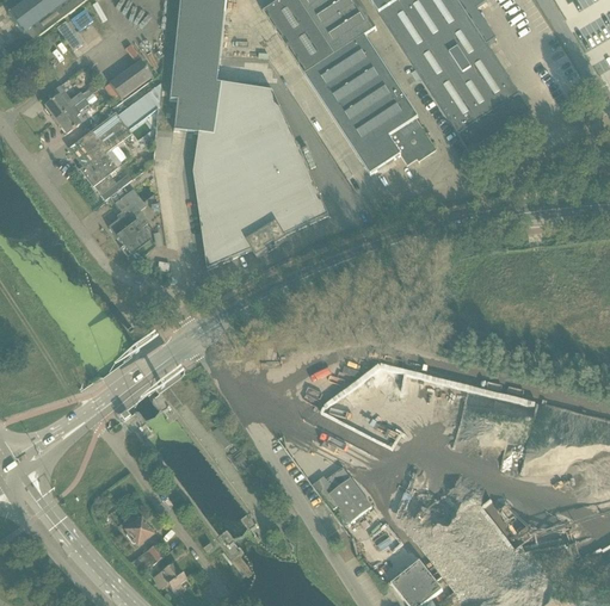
[(8,55),(49,25),(82,0),(20,0),(7,10),(6,11),(22,31),(1,45),(8,55)]
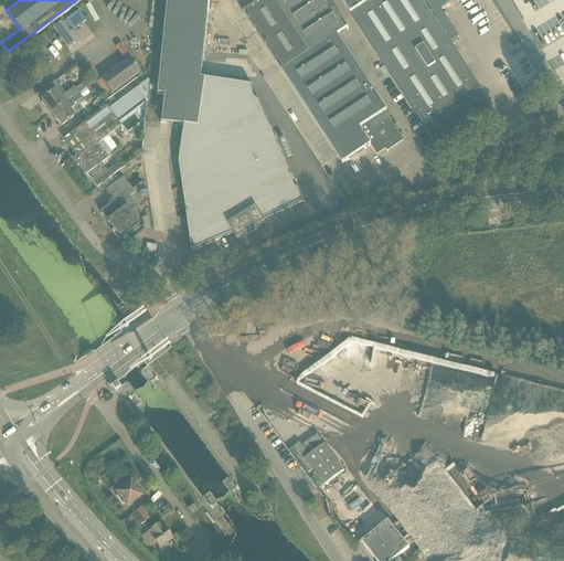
[(302,197),(252,82),(201,74),(208,0),(165,0),(155,91),(162,91),(159,119),(183,122),(178,158),(191,247),(232,229),(236,236),(246,230),(245,228),(253,223),(254,225),(265,219),(262,215),(302,197)]
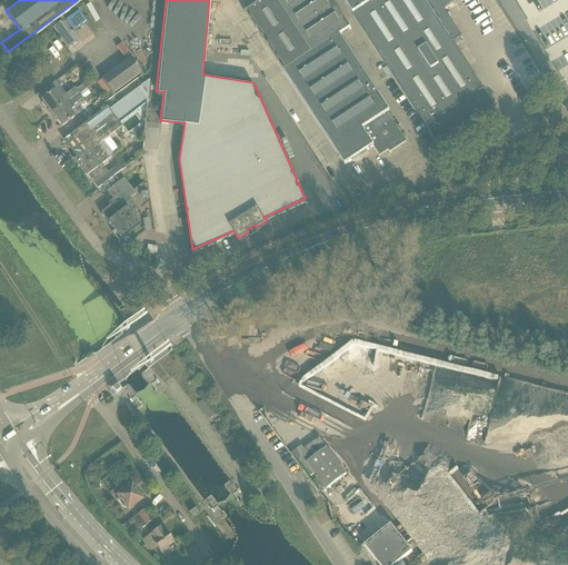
[(387,105),(380,96),(339,32),(350,25),(334,0),(259,0),(245,9),(344,161),(372,142),(378,151),(387,146),(389,149),(389,148),(404,138),(395,124),(396,122),(385,106),(387,105)]
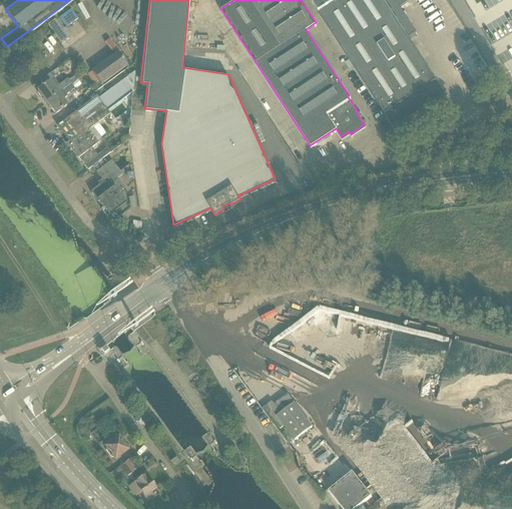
[(413,107),(441,88),(443,90),(407,36),(415,30),(399,5),(407,0),(311,0),(392,124),(408,113),(408,112),(409,111),(408,110),(408,109),(411,107),(412,107),(413,107)]
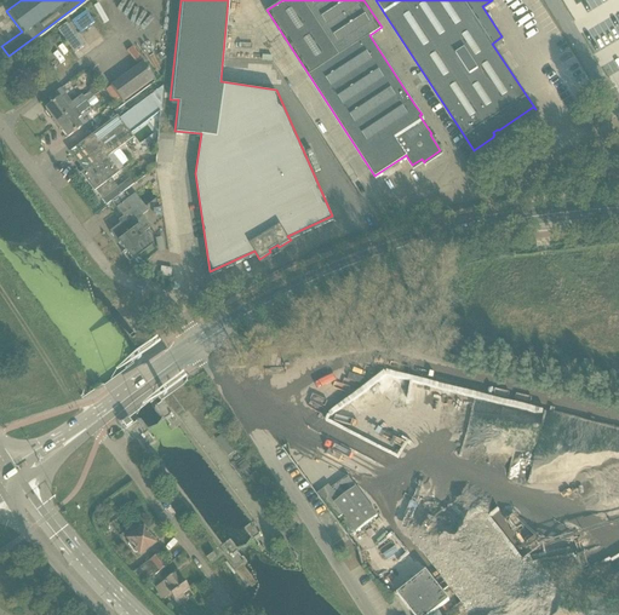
[(76,26),(81,23),(80,21),(89,17),(85,9),(72,13),(76,26)]
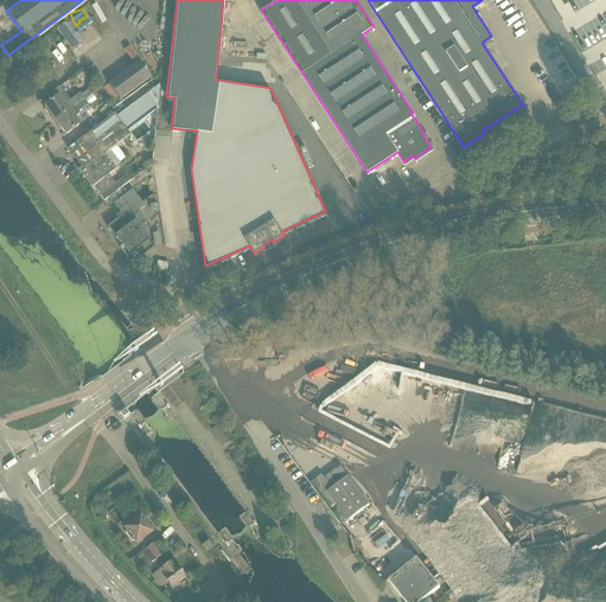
[(55,25),(69,46),(77,40),(64,19),(55,25)]
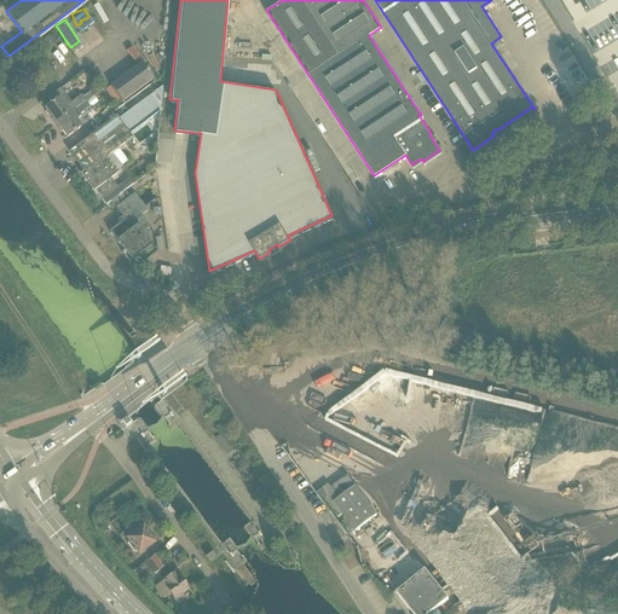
[(40,53),(39,52),(36,48),(28,54),(32,59),(40,53)]
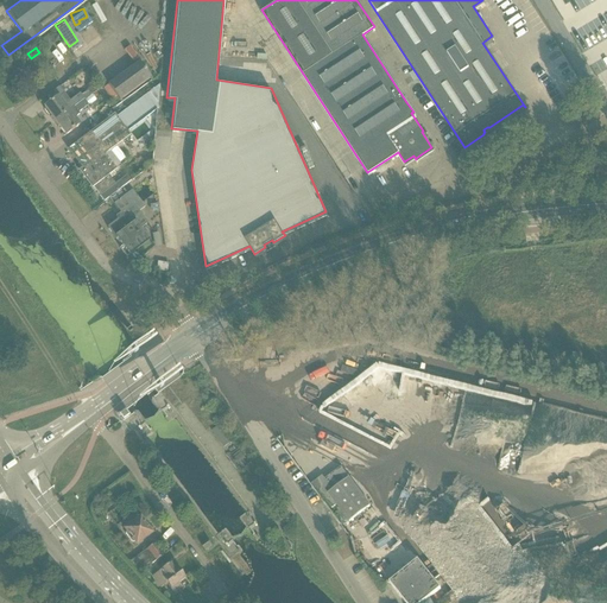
[(555,65),(566,57),(560,48),(548,55),(555,65)]
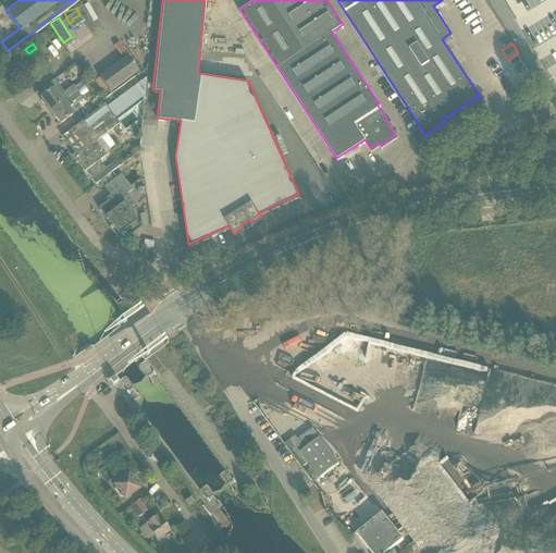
[(109,88),(136,68),(126,53),(98,74),(109,88)]
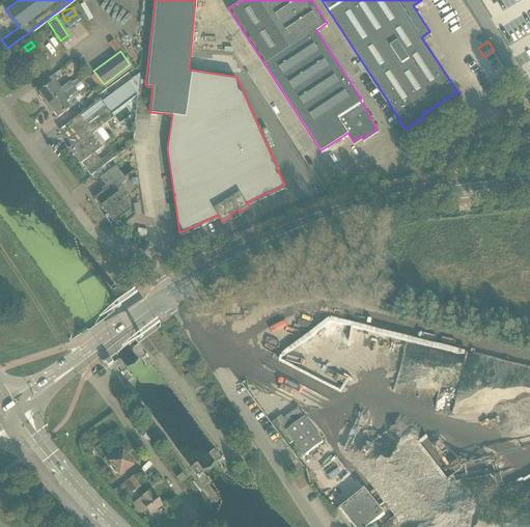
[(102,99),(110,110),(135,91),(137,72),(102,99)]
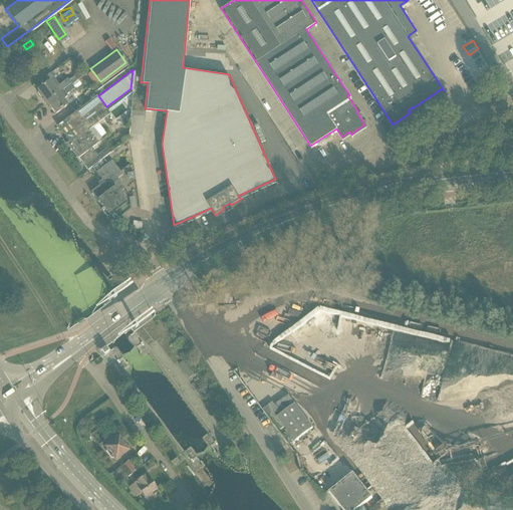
[(45,99),(70,80),(66,75),(58,82),(49,70),(47,71),(39,77),(42,82),(36,87),(37,88),(36,89),(40,93),(41,93),(45,99)]
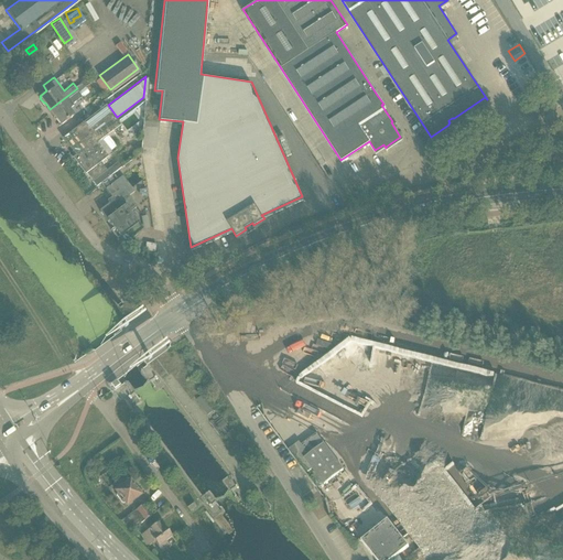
[(73,112),(72,111),(74,109),(71,105),(73,103),(72,100),(80,94),(77,88),(50,109),(60,121),(73,112)]
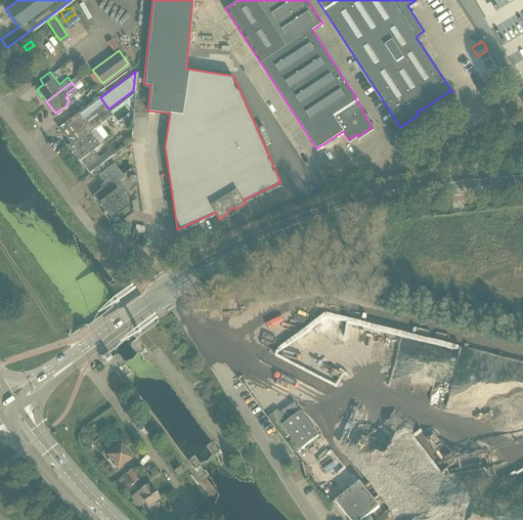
[(103,139),(93,125),(110,113),(97,97),(58,126),(69,139),(72,137),(74,140),(69,144),(88,171),(113,153),(109,148),(99,156),(93,147),(100,142),(99,142),(103,139)]
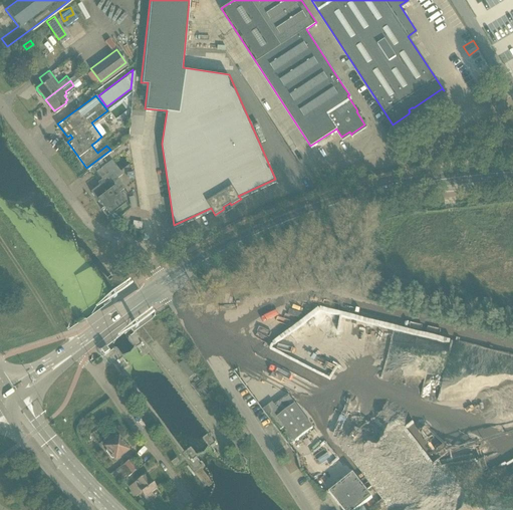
[(108,214),(112,219),(130,206),(117,190),(123,185),(111,169),(115,166),(117,169),(131,158),(122,148),(94,170),(100,177),(96,180),(98,183),(89,189),(96,197),(108,214)]
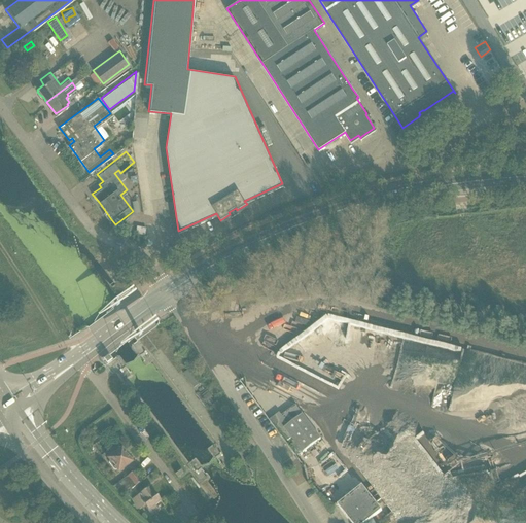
[(186,367),(182,370),(194,384),(198,381),(186,367)]
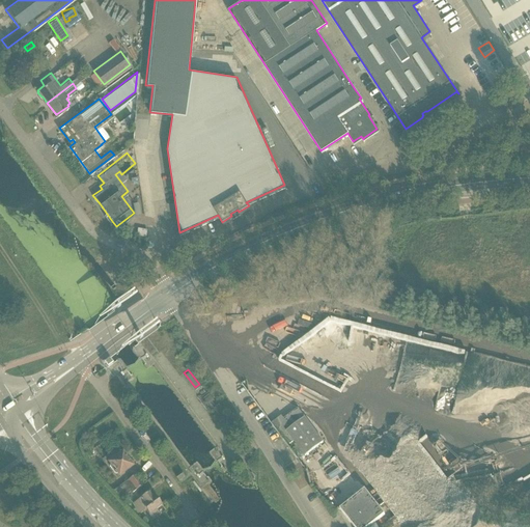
[(280,413),(270,420),(279,433),(280,432),(288,441),(293,438),(304,453),(322,439),(297,407),(283,417),(280,413)]
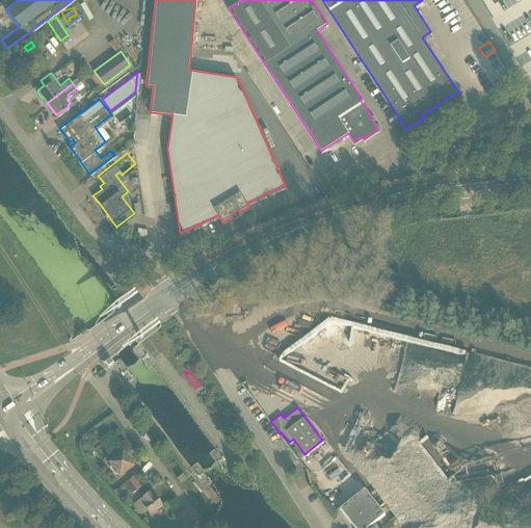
[(115,449),(106,456),(109,459),(108,459),(109,463),(108,464),(114,472),(115,471),(117,473),(131,464),(122,450),(118,452),(115,449)]
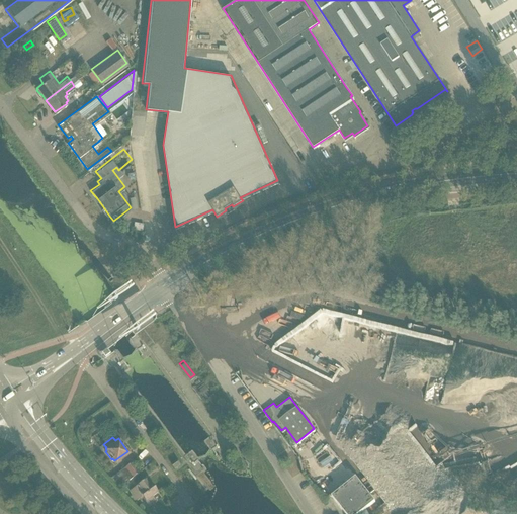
[(173,465),(174,465),(179,461),(176,457),(170,461),(173,465)]
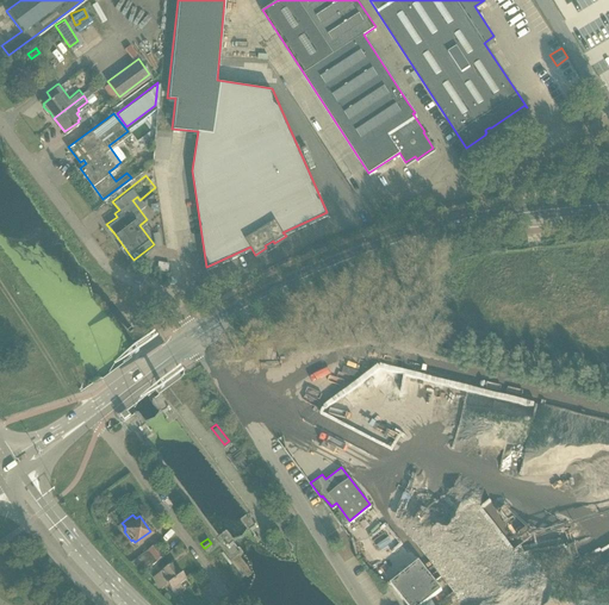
[(147,547),(155,559),(162,554),(153,542),(147,547)]
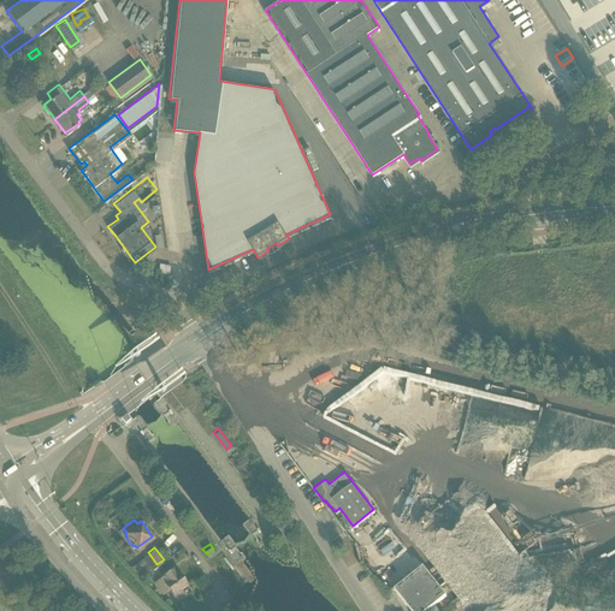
[(157,564),(148,552),(143,557),(151,567),(152,565),(153,567),(157,564)]
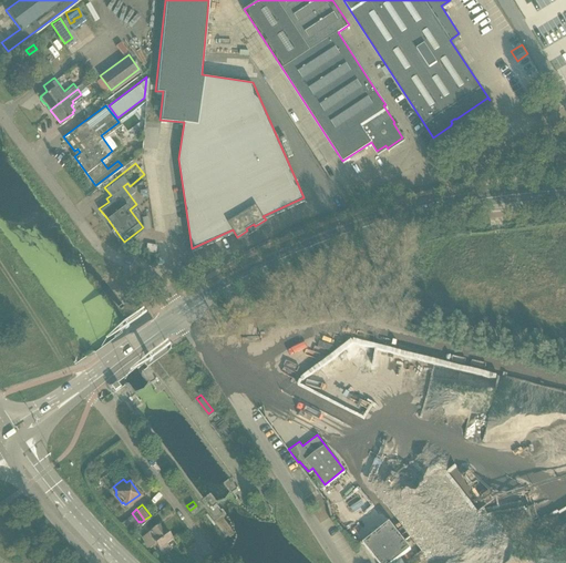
[(362,540),(380,562),(387,562),(410,545),(389,519),(362,540)]
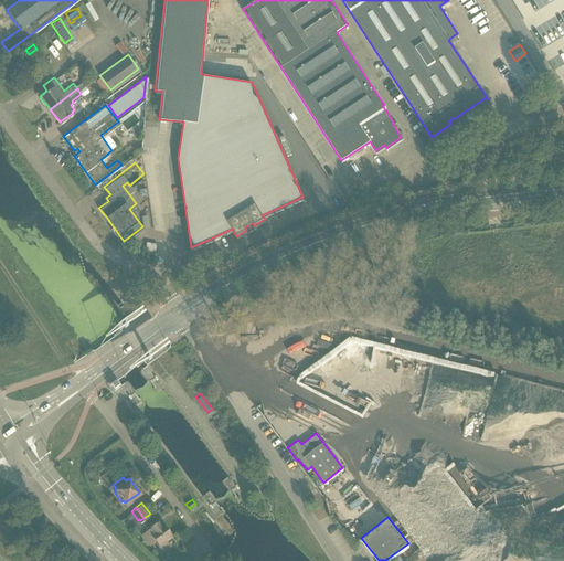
[(147,527),(147,528),(141,532),(149,543),(153,540),(159,547),(161,547),(166,544),(166,541),(165,539),(171,535),(163,524),(161,526),(157,519),(156,520),(149,527),(148,526),(147,527)]
